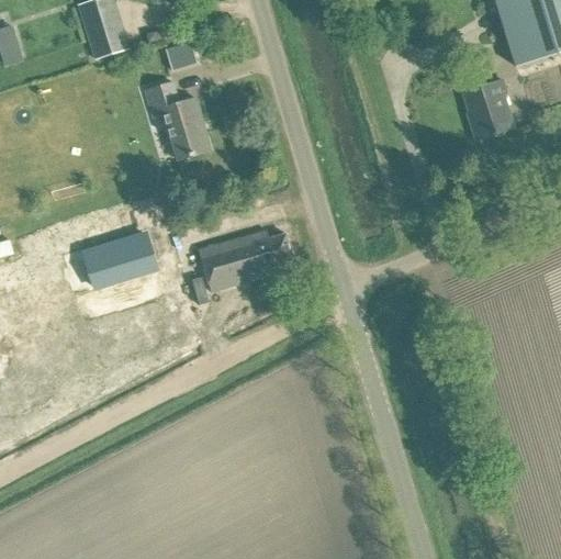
[(87,0),(77,3),(86,31),(93,57),(124,48),(109,0),(87,0)]
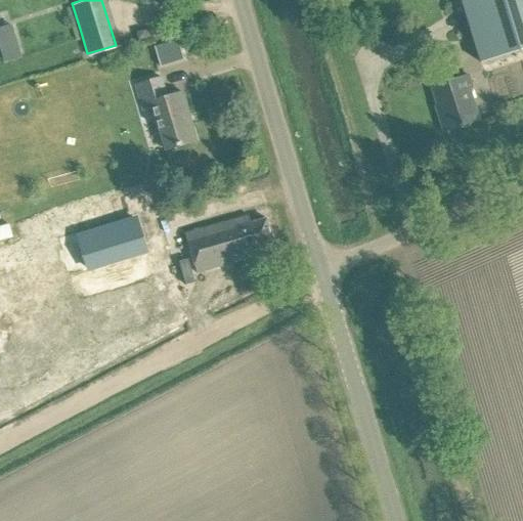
[(461,0),(471,33),(480,61),(522,47),(522,0),(461,0)]
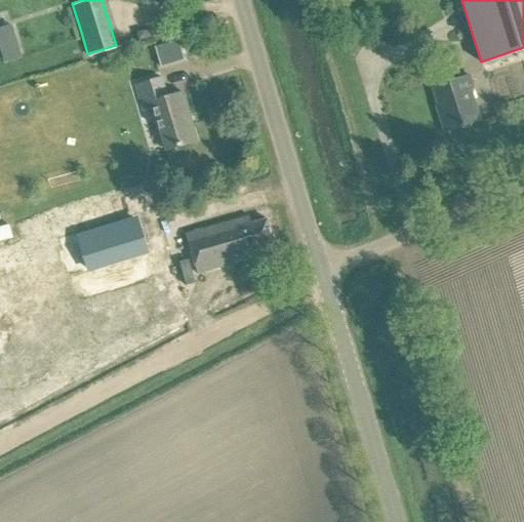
[(21,55),(11,23),(0,26),(0,49),(3,61),(21,55)]
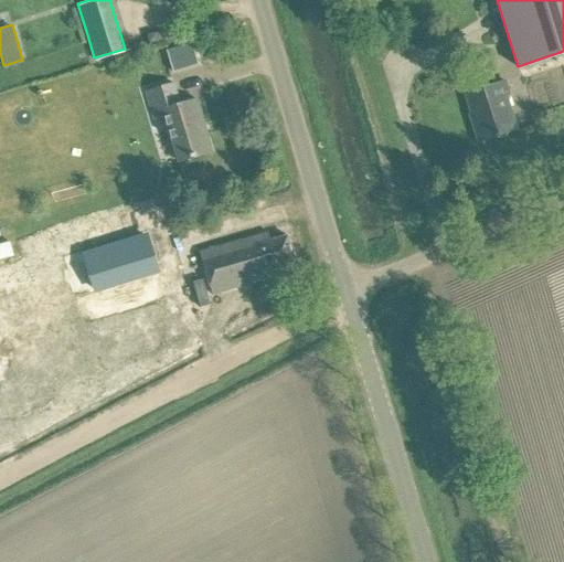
[(472,118),(470,119),(477,139),(515,127),(504,92),(508,91),(503,78),(464,91),(472,118)]
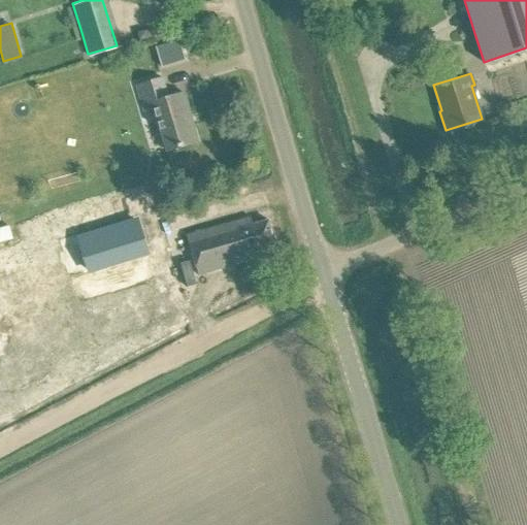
[(135,84),(142,103),(143,108),(153,106),(166,149),(198,138),(183,91),(167,95),(161,75),(135,84)]
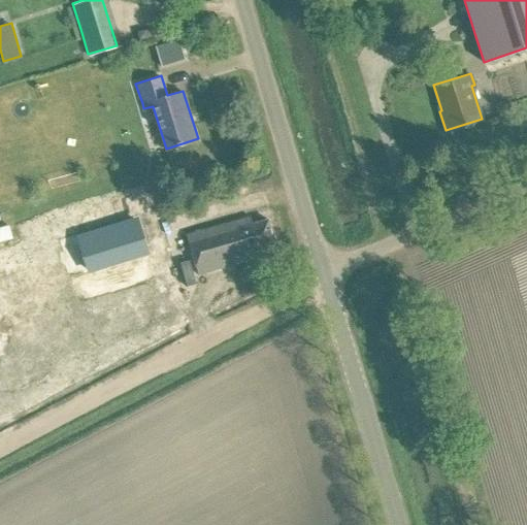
[(187,232),(198,272),(261,254),(259,245),(274,241),(267,218),(252,222),(250,215),(187,232)]
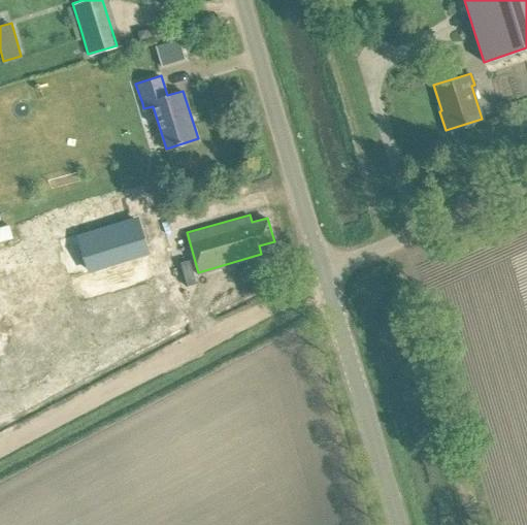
[(86,267),(126,256),(117,226),(76,238),(86,267)]
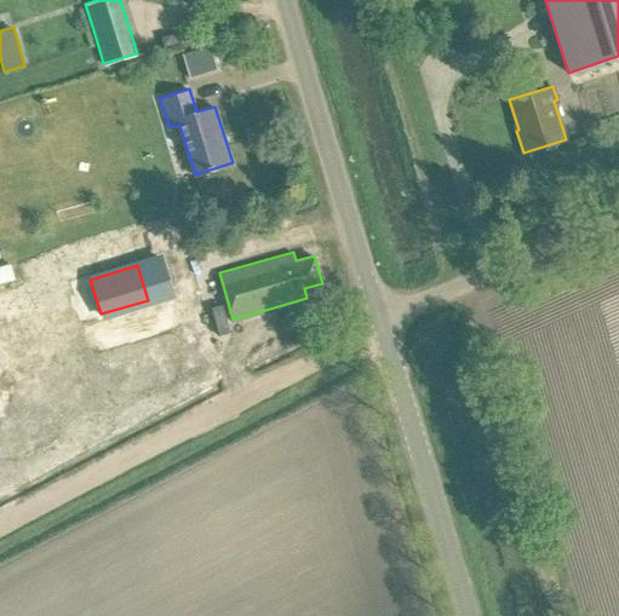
[(276,316),(285,343),(302,338),(293,310),(276,316)]
